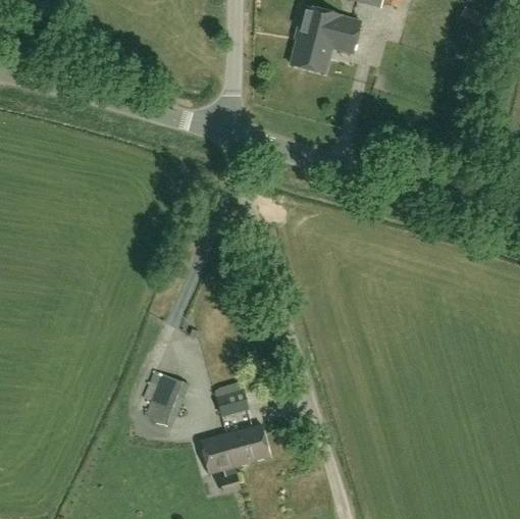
[(385,0),(384,4),(404,8),(405,0),(385,0)]
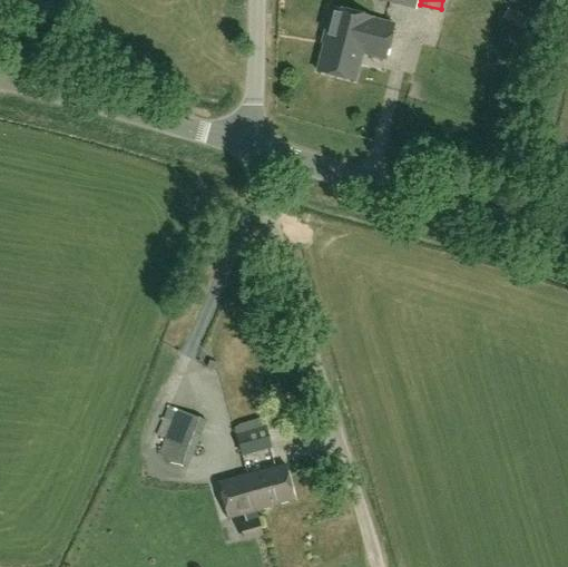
[(325,41),(317,70),(355,79),(362,51),(364,51),(373,54),(382,56),(391,22),(372,17),(332,7),(323,40),(323,41),(325,41)]
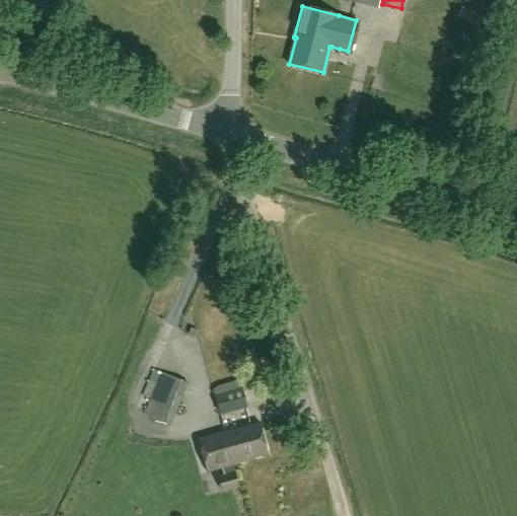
[(145,409),(171,421),(190,380),(163,368),(145,409)]
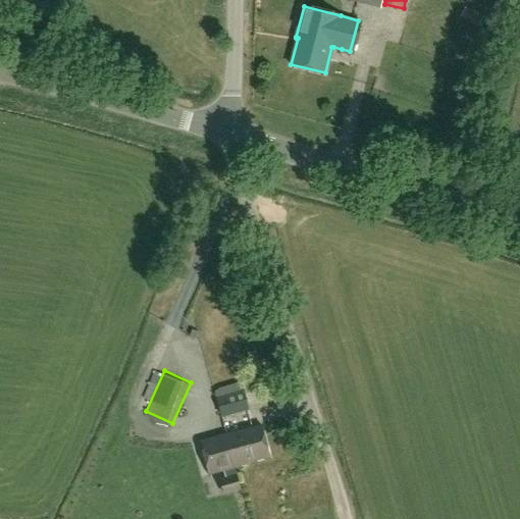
[(250,409),(242,380),(211,387),(219,416),(250,409)]
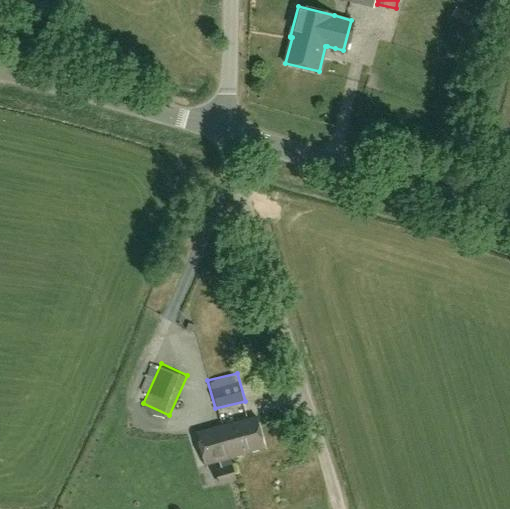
[(256,416),(222,425),(230,456),(265,447),(256,416)]
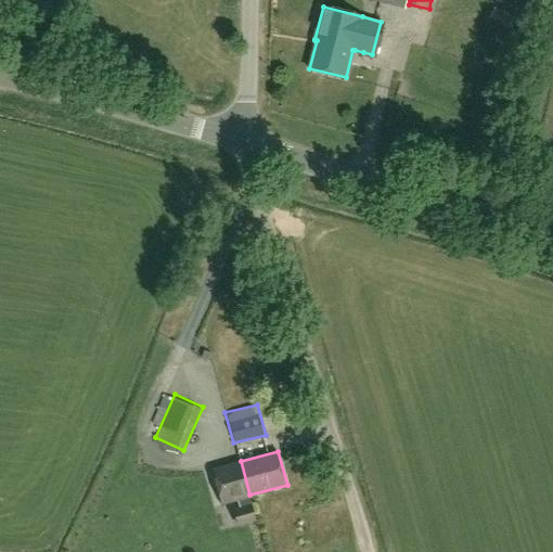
[(249,495),(241,461),(213,469),(221,502),(249,495)]
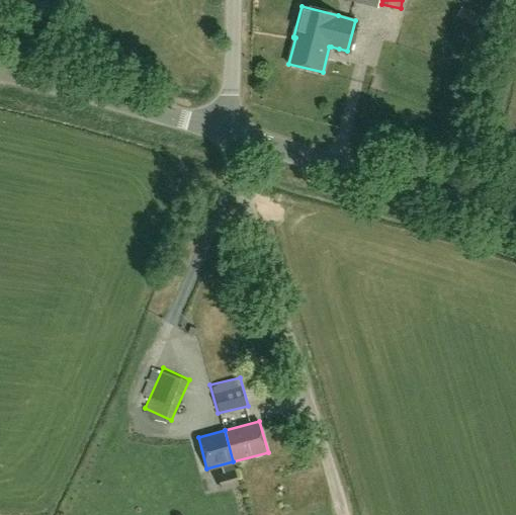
[(227,488),(241,482),(236,468),(222,475),(227,488)]
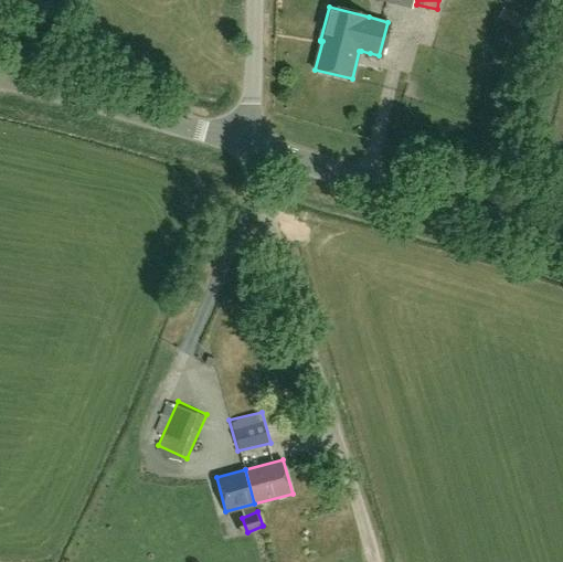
All buildings are outlined.
